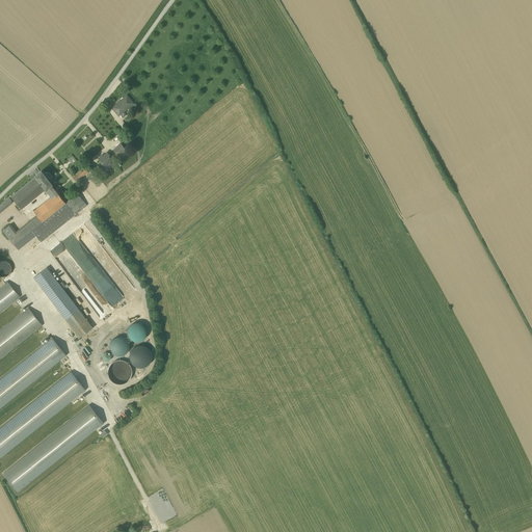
[(127,96),(112,108),(118,115),(120,114),(123,118),(126,115),(123,112),(133,104),(127,96)]
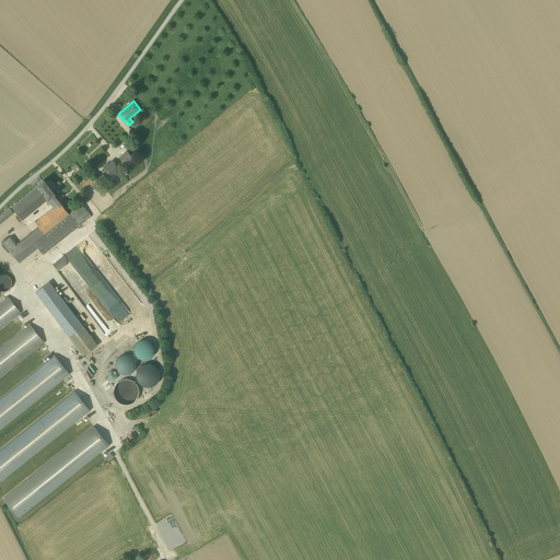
[(127,151),(119,158),(125,165),(128,162),(128,161),(132,158),(127,151)]
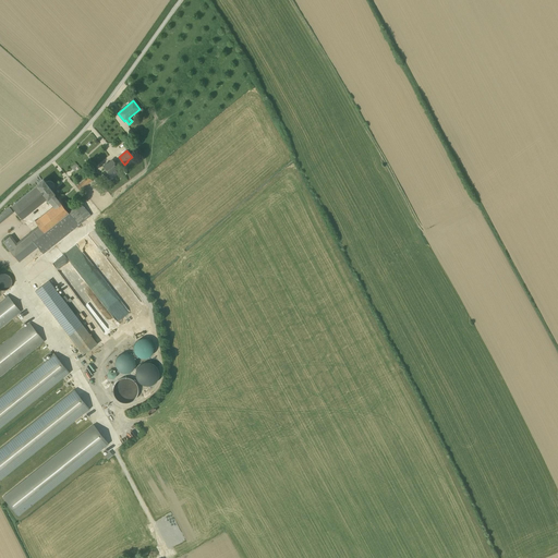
[(112,160),(108,164),(107,164),(105,165),(105,167),(104,167),(109,174),(118,168),(112,160)]
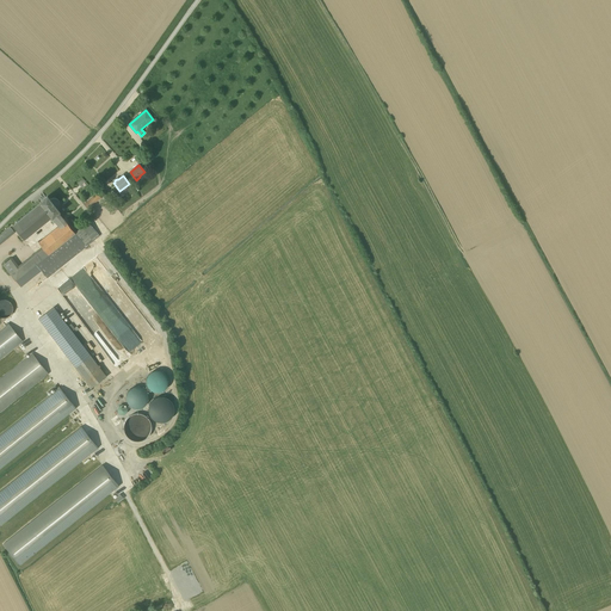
[(98,193),(85,204),(88,209),(100,198),(98,193)]
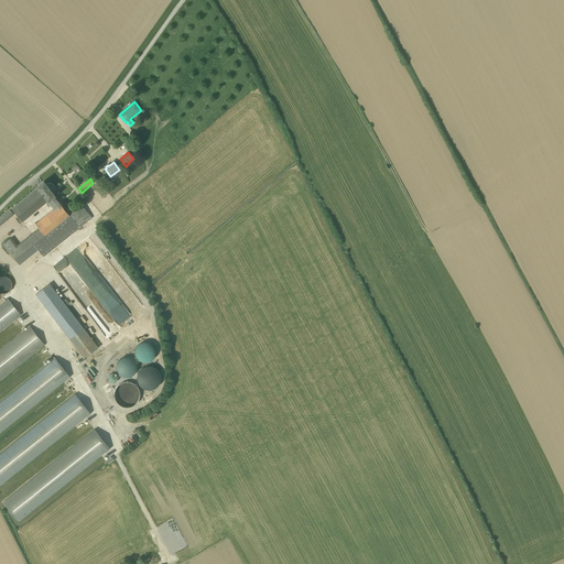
[(47,183),(46,184),(43,181),(36,187),(47,201),(54,196),(55,195),(53,192),(54,191),(55,188),(55,187),(54,185),(53,184),(52,183),(50,182),(47,183)]
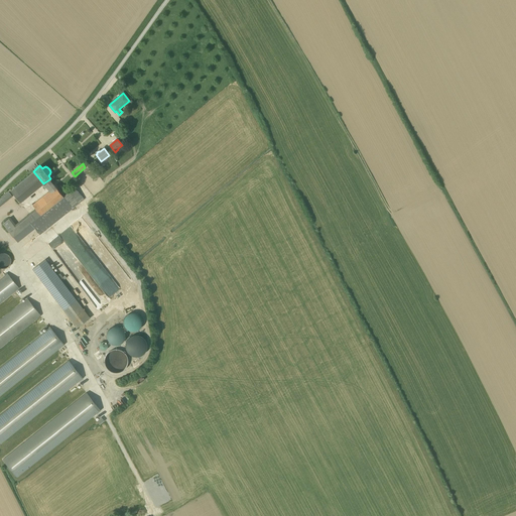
[(33,171),(10,190),(20,203),(42,184),(43,183),(33,171)]
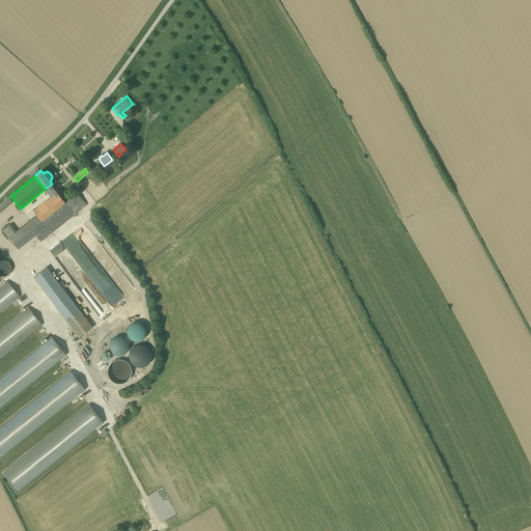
[(56,192),(51,185),(45,189),(44,190),(46,194),(48,192),(51,196),(56,192)]
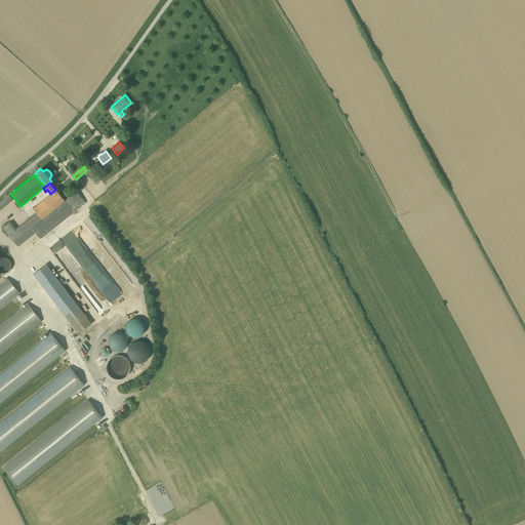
[(50,194),(33,208),(36,212),(30,217),(35,224),(65,200),(55,190),(50,194)]
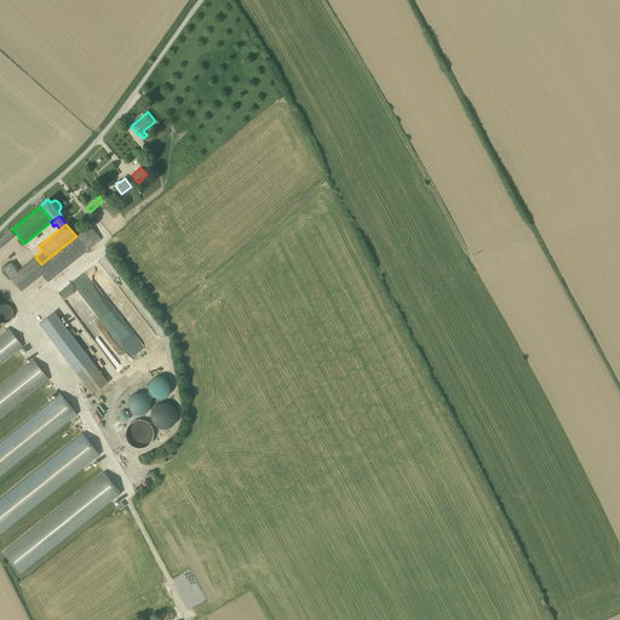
[(101,239),(90,225),(76,236),(87,250),(101,239)]
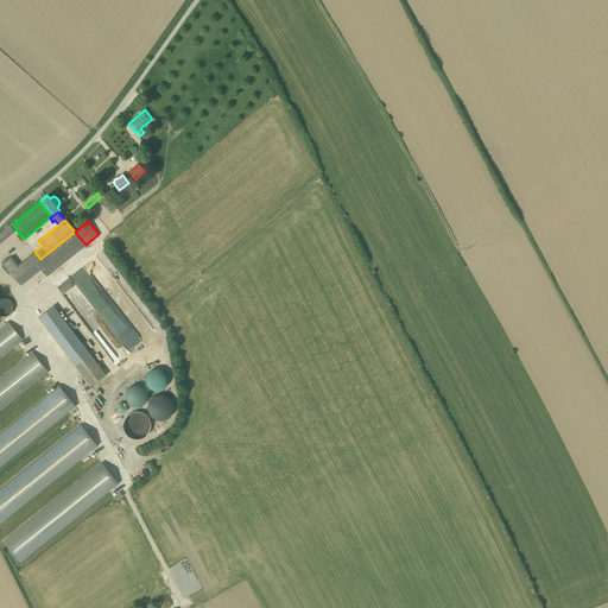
[(11,226),(0,234),(0,242),(14,230),(11,226)]
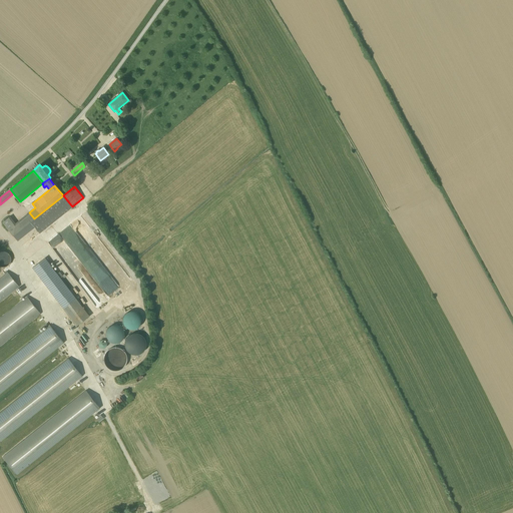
[(34,218),(30,221),(34,226),(39,233),(72,206),(63,195),(34,218)]
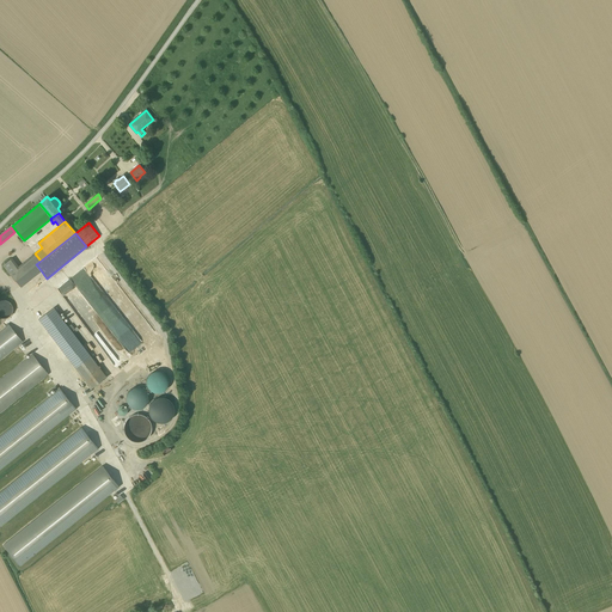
[(79,268),(92,258),(86,250),(80,255),(81,255),(74,261),(79,268)]
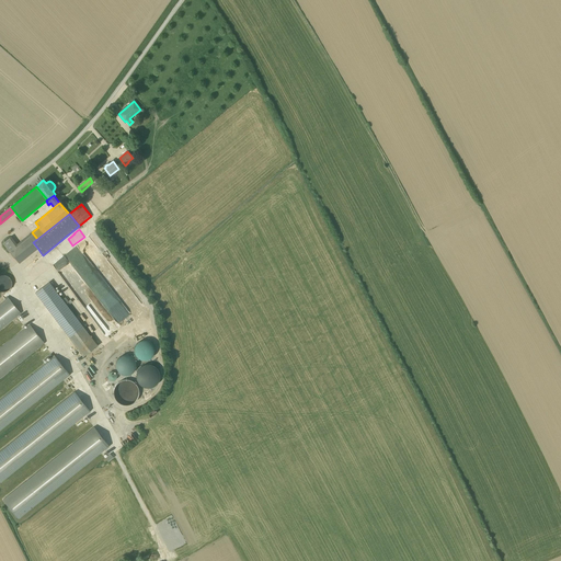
[(16,244),(13,247),(19,254),(33,242),(37,239),(32,232),(16,244)]
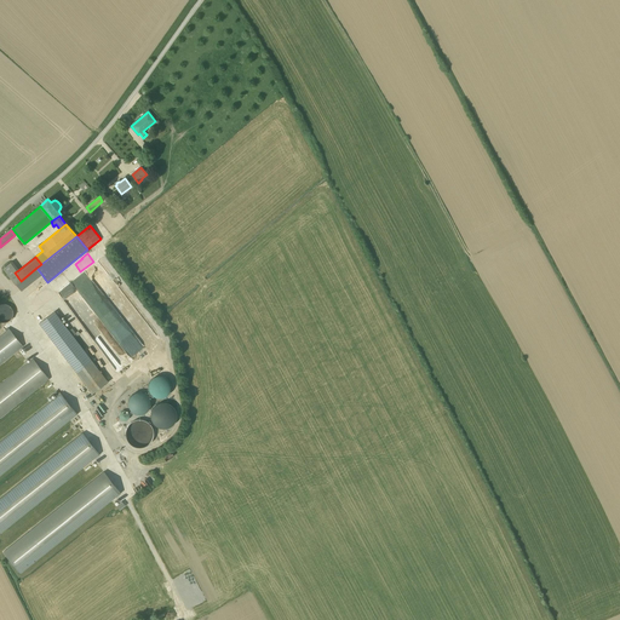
[(159,334),(99,259),(70,283),(130,357),(159,334)]
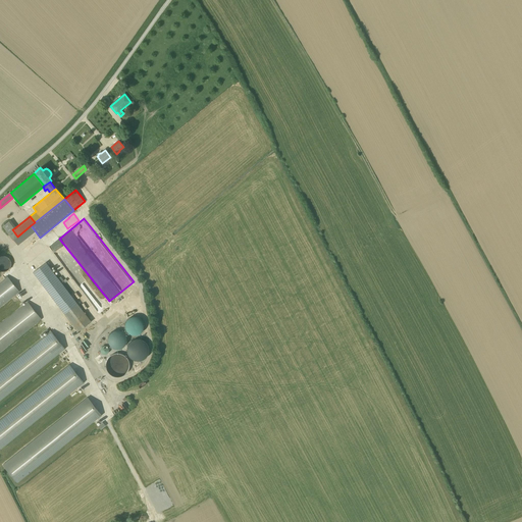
[(10,219),(2,225),(8,233),(12,229),(15,227),(10,219)]
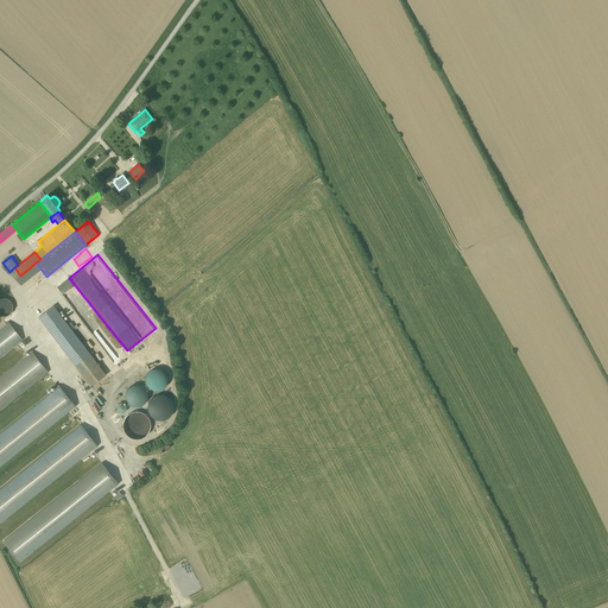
[(36,263),(24,272),(29,278),(40,268),(36,263)]
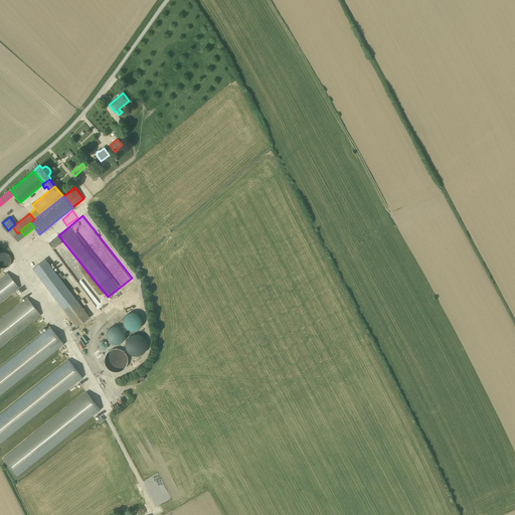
[(12,226),(8,230),(13,236),(17,233),(12,226)]
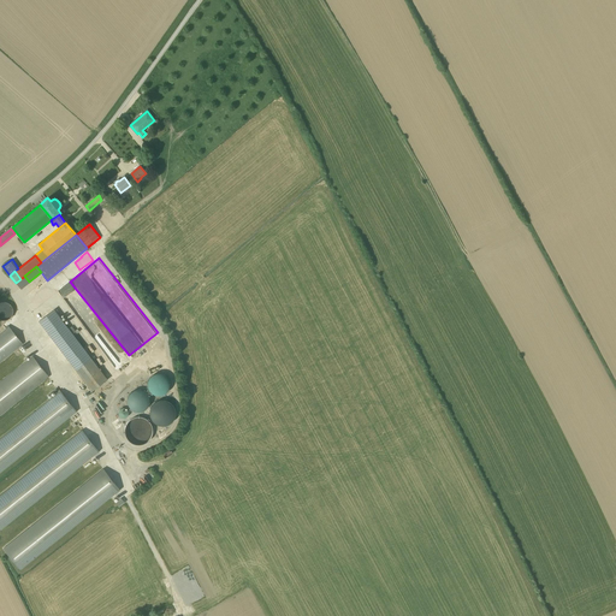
[(21,279),(16,283),(21,289),(29,282),(24,276),(21,279)]
